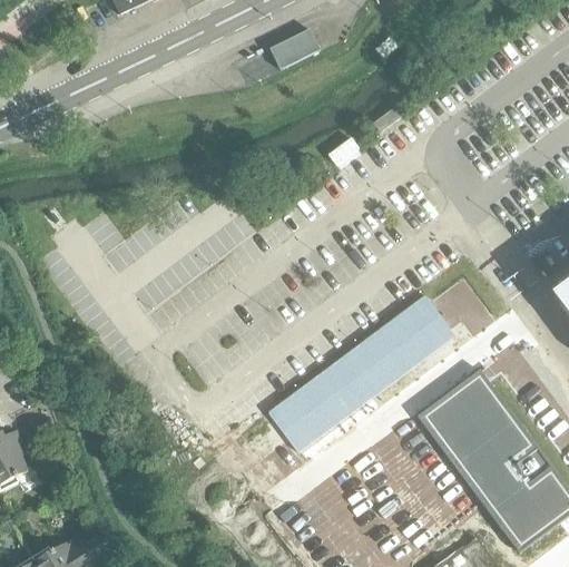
[(114,0),(120,13),(147,0),(114,0)]
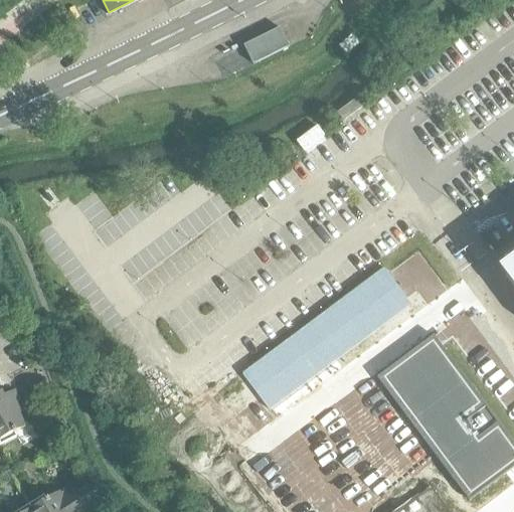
[(249,54),(253,62),(290,45),(286,37),(280,26),(244,44),(249,54)]
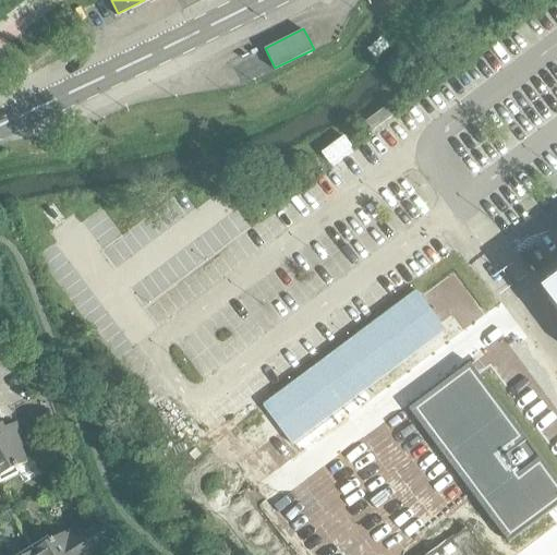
[(370,48),(376,56),(388,46),(386,44),(380,37),(370,48)]
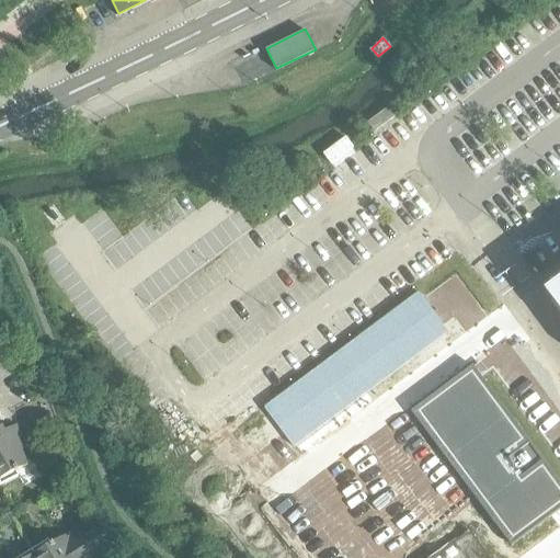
[(367,121),(374,129),(392,115),(385,106),(367,121)]
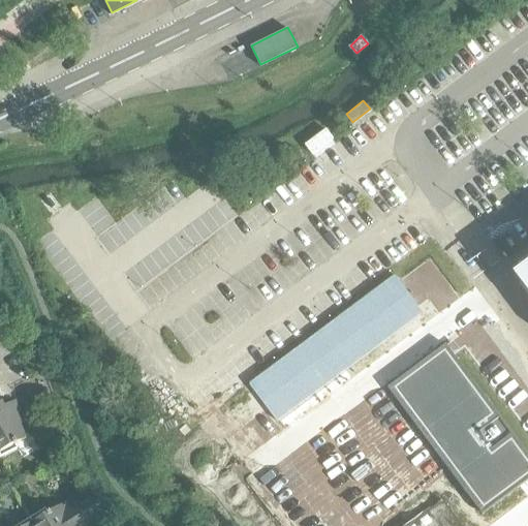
[(333,137),(325,128),(305,144),(312,153),(333,137)]
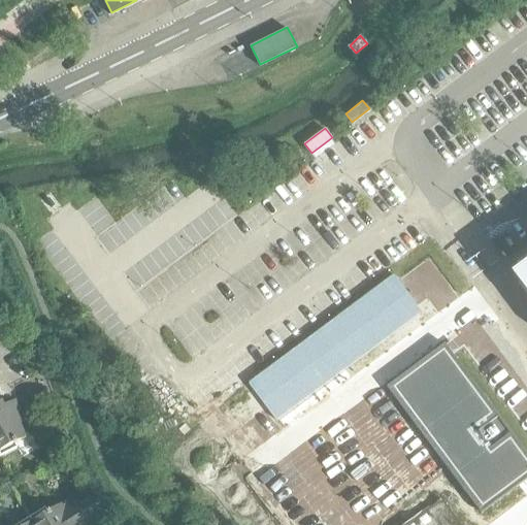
[(277,418),(420,312),(420,310),(421,310),(421,309),(420,309),(420,308),(394,274),(394,273),(393,273),(392,273),(250,380),(249,380),(249,381),(249,382),(249,383),(274,417),(275,418),(276,418),(277,418)]
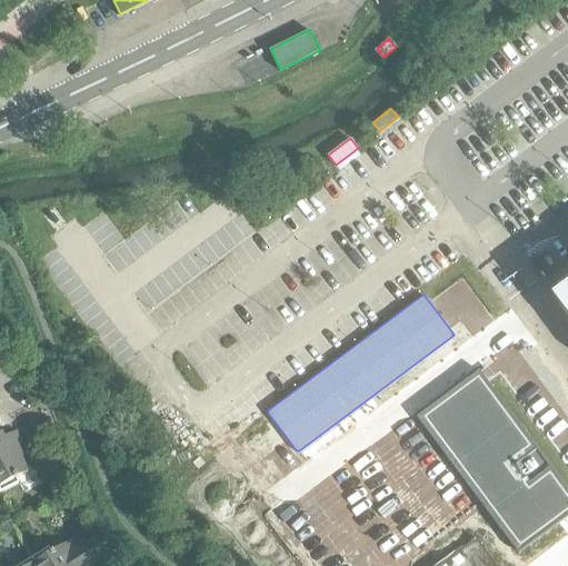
[(567,487),(479,368),(416,415),(518,552),(567,514),(567,487)]
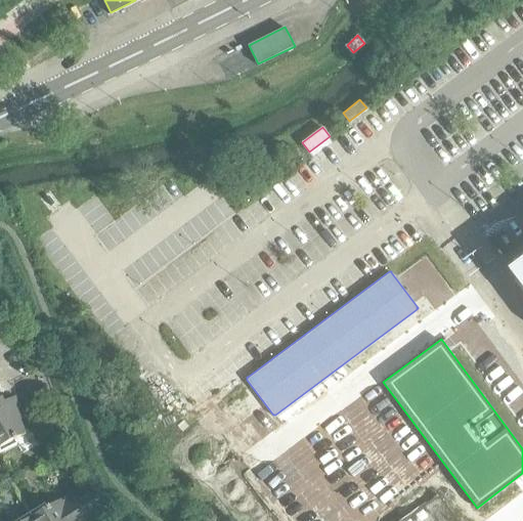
[(1,396),(0,396),(0,449),(16,441),(14,437),(32,428),(14,394),(3,399),(1,396)]
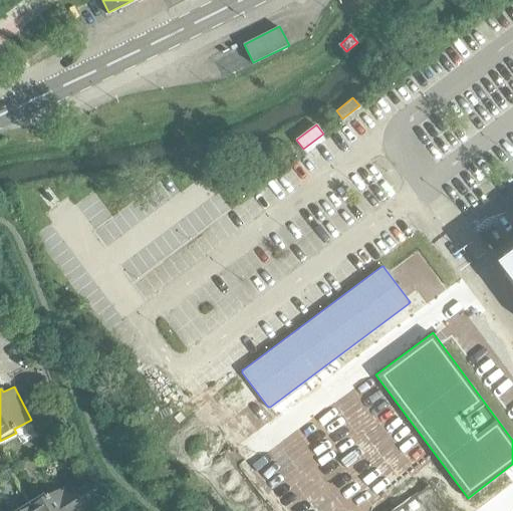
[(43,492),(28,501),(34,510),(93,510),(99,507),(105,504),(90,487),(81,474),(64,486),(64,485),(63,486),(46,496),(43,492)]
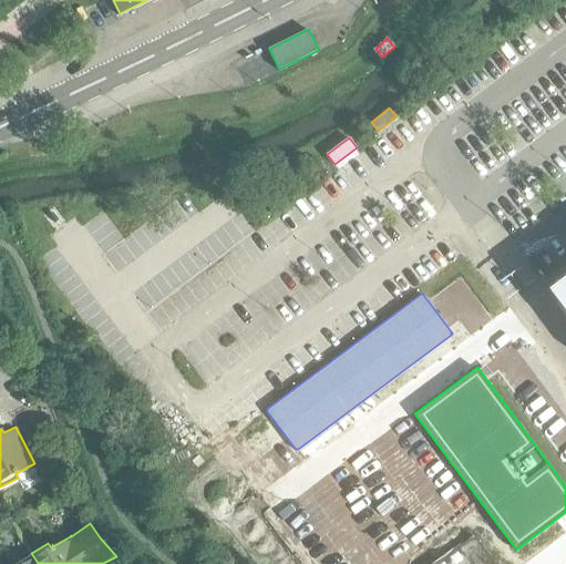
[(495,563),(473,534),(433,563),(495,563)]
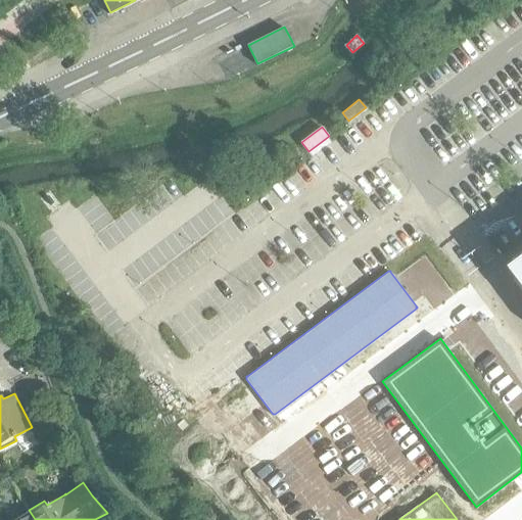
[(13,519),(35,519),(29,510),(13,519)]
